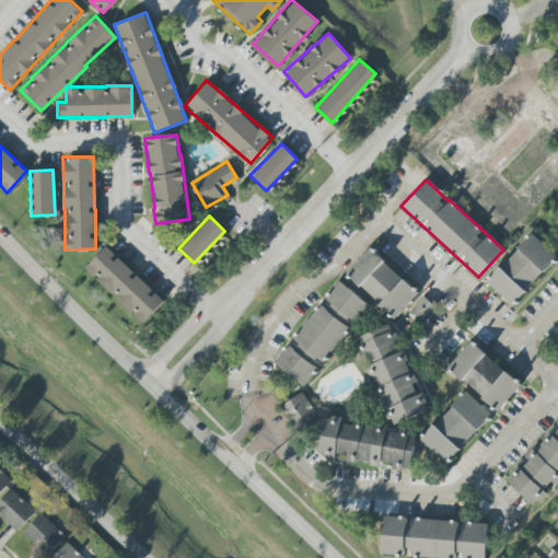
[(510,304),(556,255),(531,232),(485,280),(510,304)]
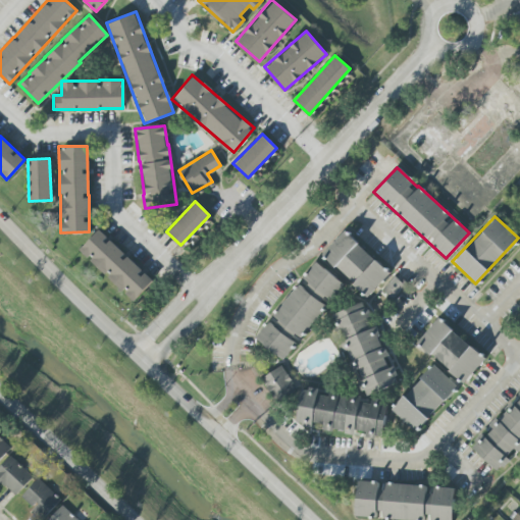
[(152,279),(98,228),(79,249),(133,300),(152,279)]
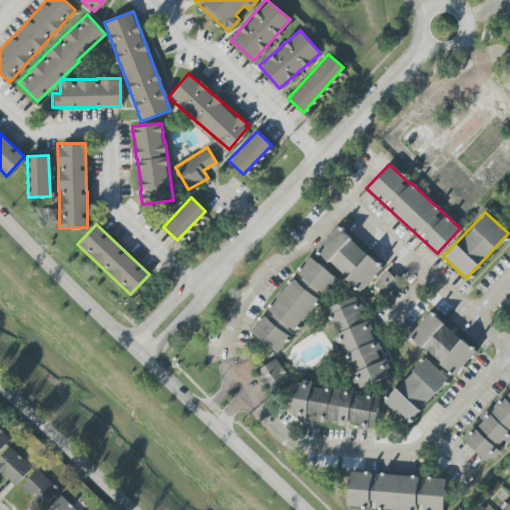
[(315,248),(360,290),(381,266),(337,225),(315,248)]
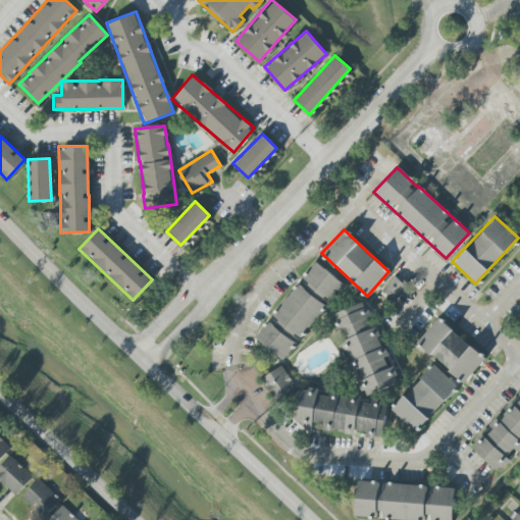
[(343,282),(315,260),(254,338),(282,359),(327,301),(327,302),(343,282)]
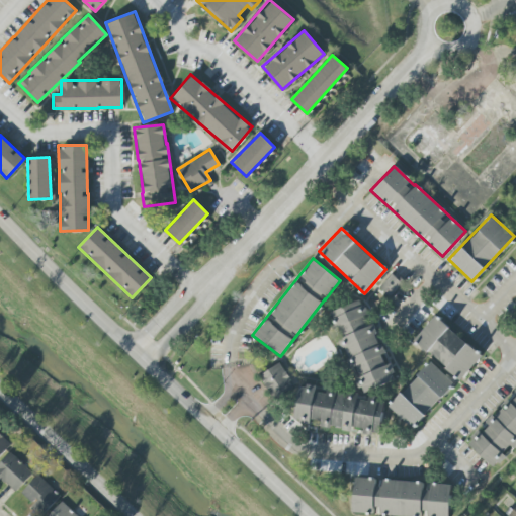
[(401,281),(391,272),(377,286),(388,295),(401,281)]
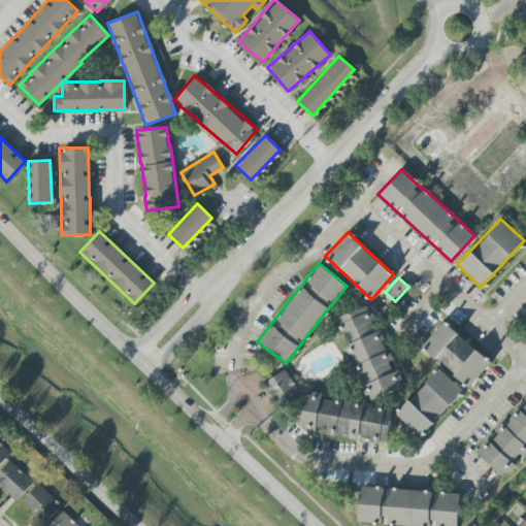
[(338,315),(349,343),(347,343),(367,399),(402,387),(397,369),(392,371),(388,361),(389,361),(368,304),(338,315)]
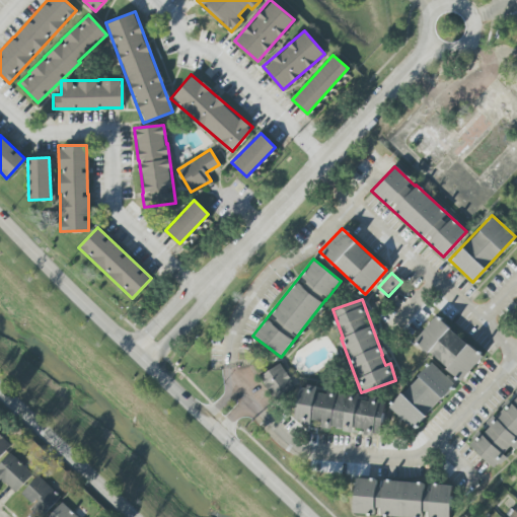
[(414,340),(461,379),(482,354),(434,315),(414,340)]
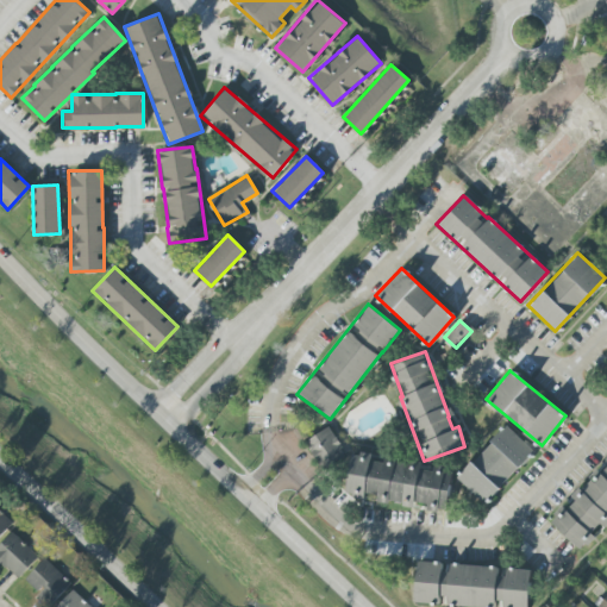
[(456,476),(483,502),(533,450),(506,424),(456,476)]
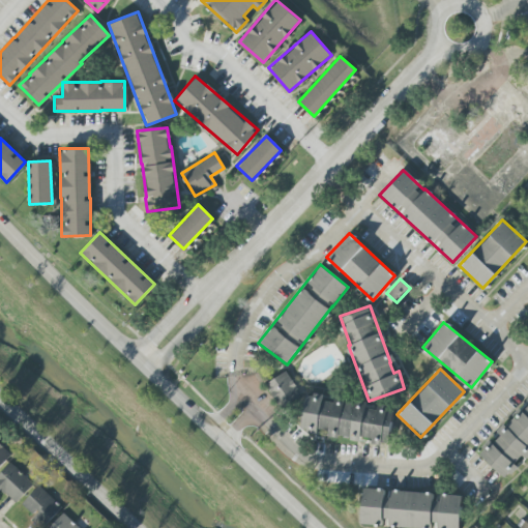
[(286,371),(266,381),(277,405),(298,394),(286,371)]
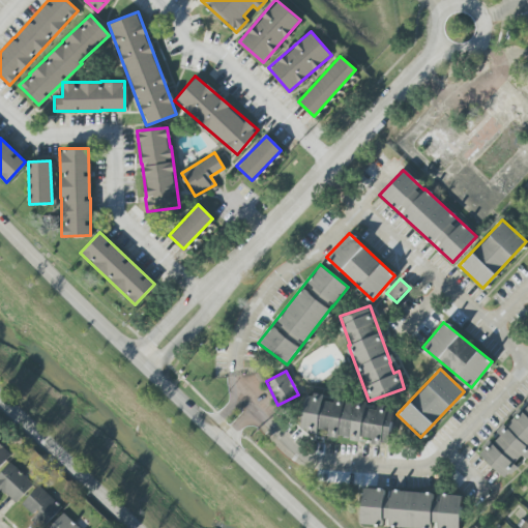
[(388,442),(392,407),(375,405),(322,398),(322,394),(304,392),(299,429),(317,431),(317,428),(328,429),(327,435),(388,442)]
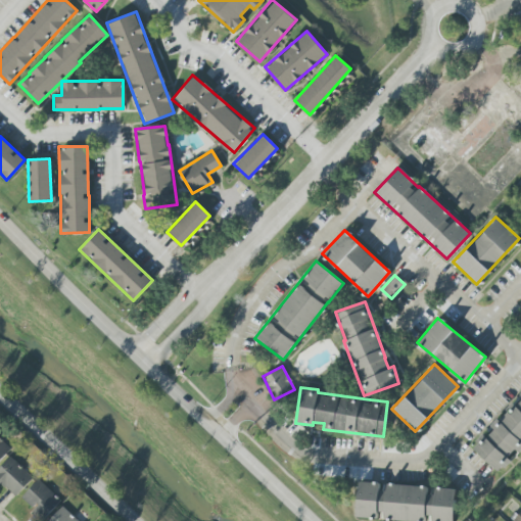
[(498,471),(520,444),(520,390),(470,445),(498,471)]
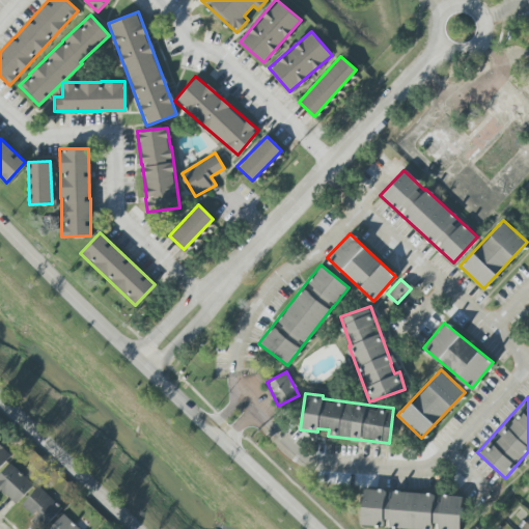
[(0,464),(9,455),(0,445),(0,464)]
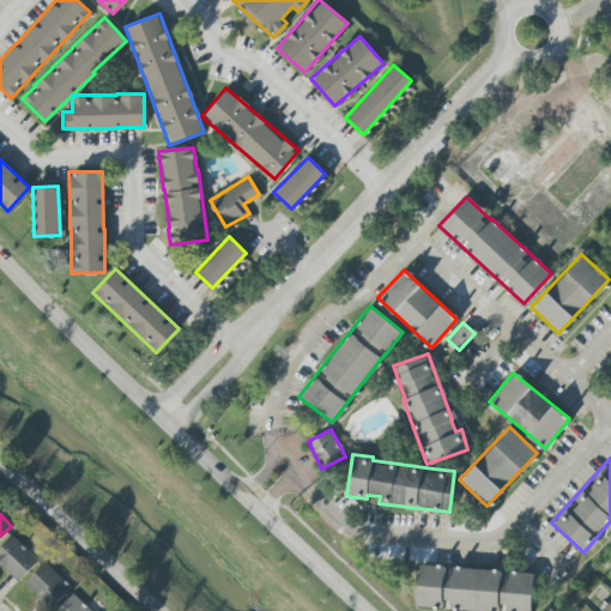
[(0,566),(17,581),(37,560),(10,534),(0,544),(0,566)]
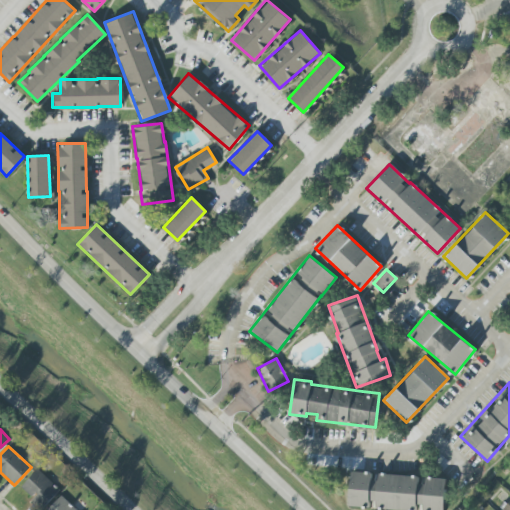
[(58,490),(37,468),(20,484),(32,498),(30,500),(38,509),(58,490)]
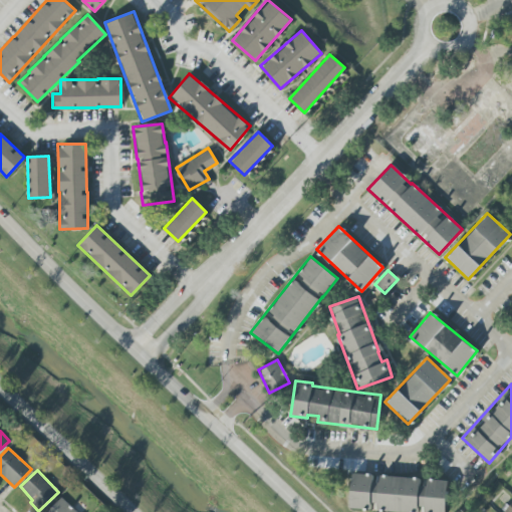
[(444,511),(446,479),(426,478),(426,485),(419,485),(419,476),(350,473),(348,507),(372,508),(372,510),(416,511),(417,505),(423,505),(422,511),(444,511)]
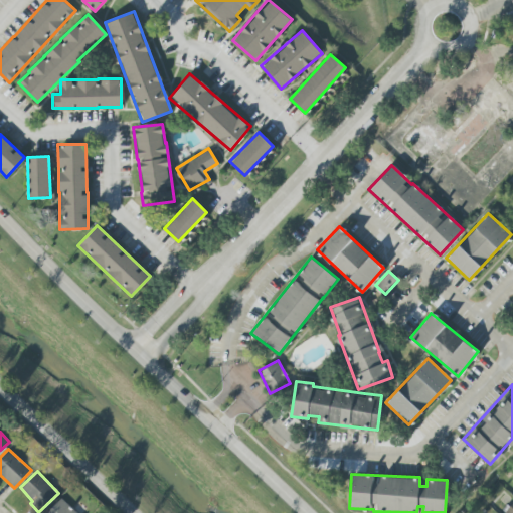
[(84,512),(87,512),(76,503),(71,508),(60,497),(44,512),(84,512)]
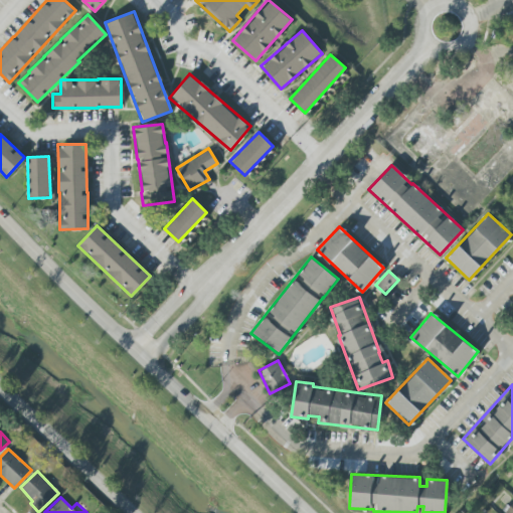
[(507,512),(512,512),(512,500),(504,510),(507,512)]
